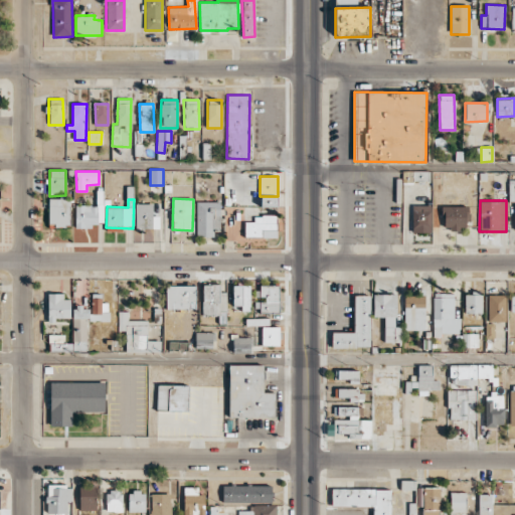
[(221,202),(196,201),(196,236),(213,236),(213,230),(220,230),(221,202)]
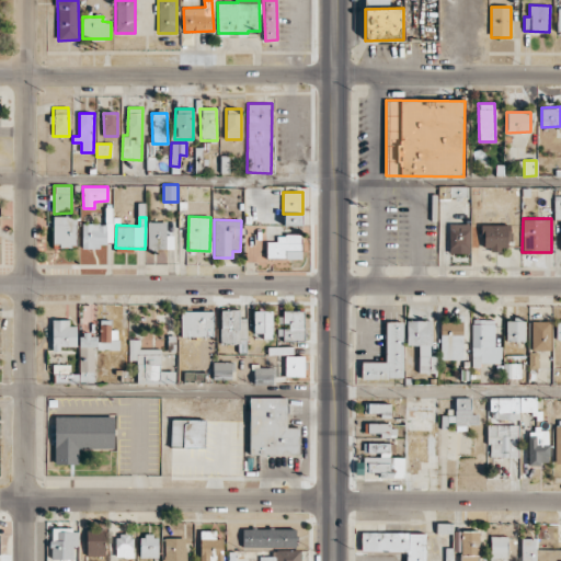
[(82,249),(101,249),(101,243),(113,243),(113,224),(82,224),(82,249)]
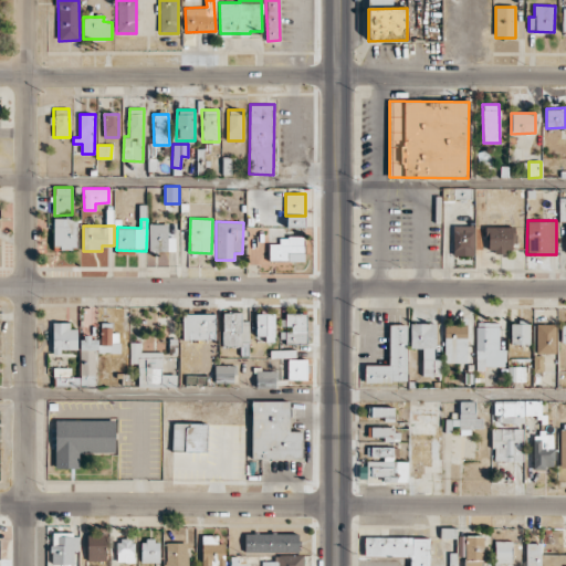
[(452,255),(474,255),(474,226),(452,226),(452,255)]
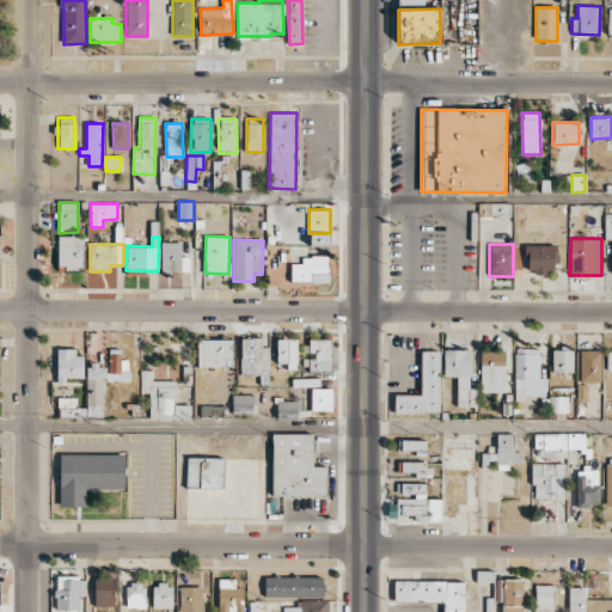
[(525,245),(526,271),(557,271),(556,245),(525,245)]
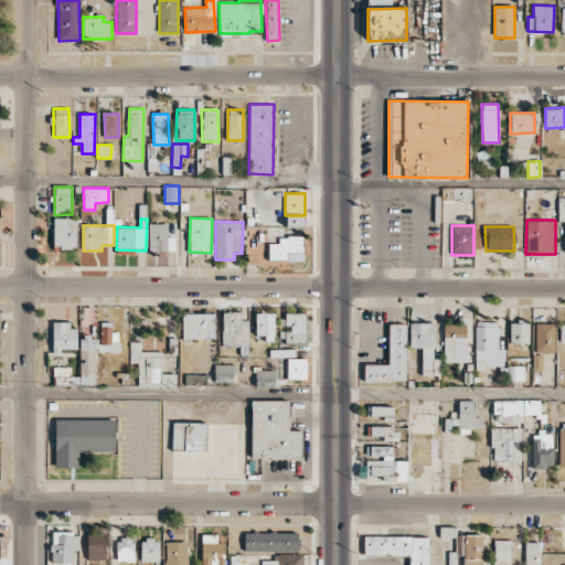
[(268,260),(302,260),(302,236),(278,236),(278,243),(269,243),(268,260)]
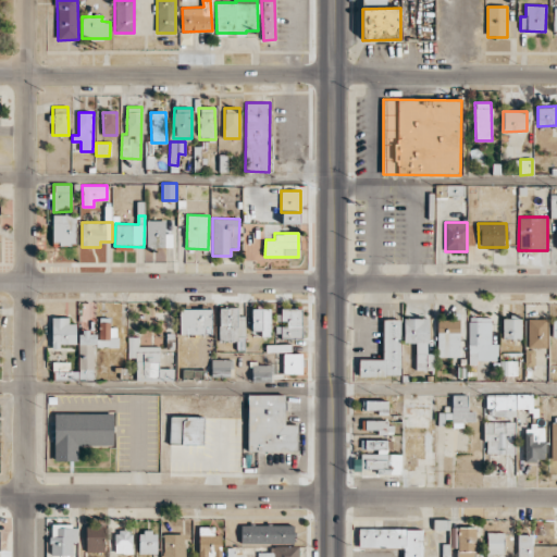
[(243,316),(238,316),(238,307),(219,308),(220,342),(244,341),(243,316)]
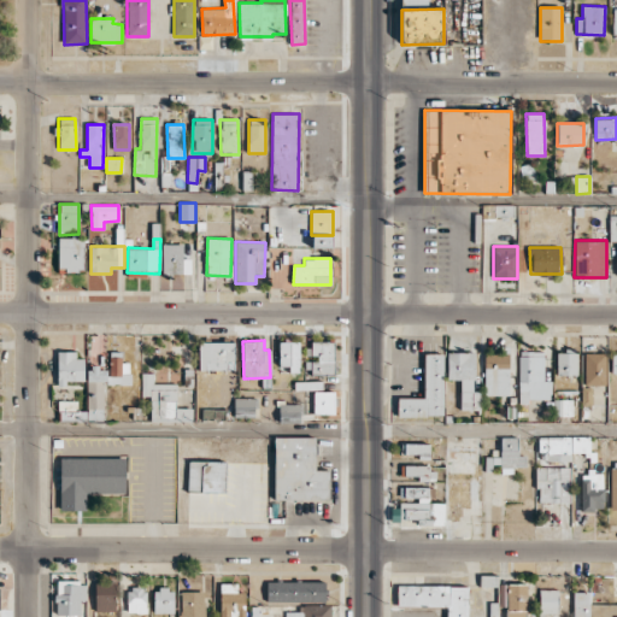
[(299,371),(299,341),(278,342),(278,372),(299,371)]
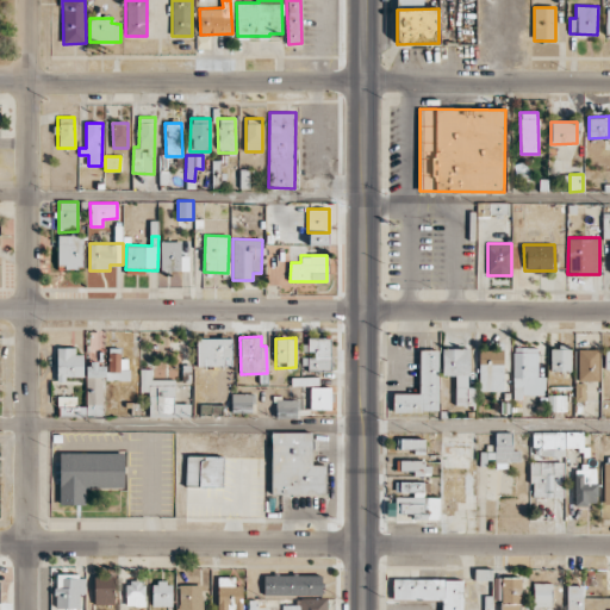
[(231,338),(197,338),(197,366),(231,366),(231,338)]
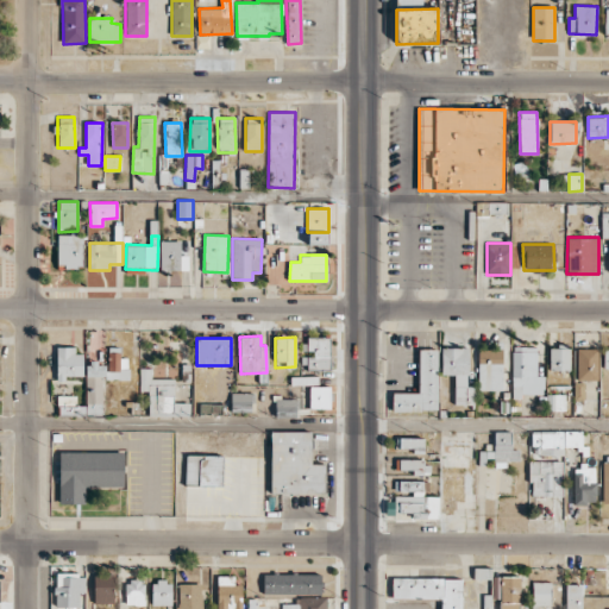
[(301,353),(307,353),(307,369),(330,369),(328,338),(301,339),(301,353)]
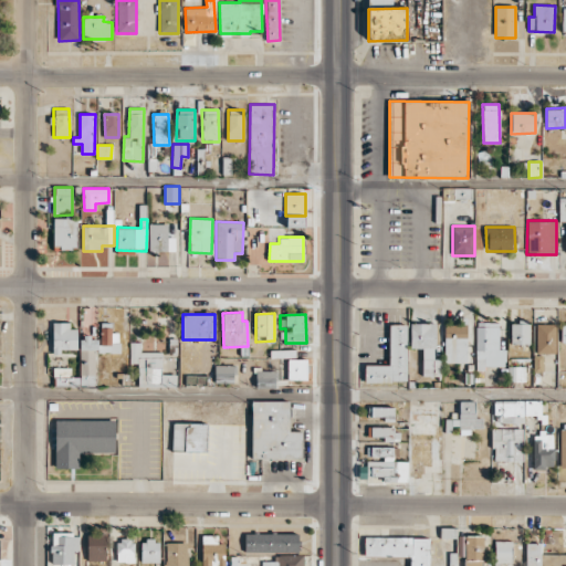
[(75,350),(75,322),(52,322),(53,350),(75,350)]
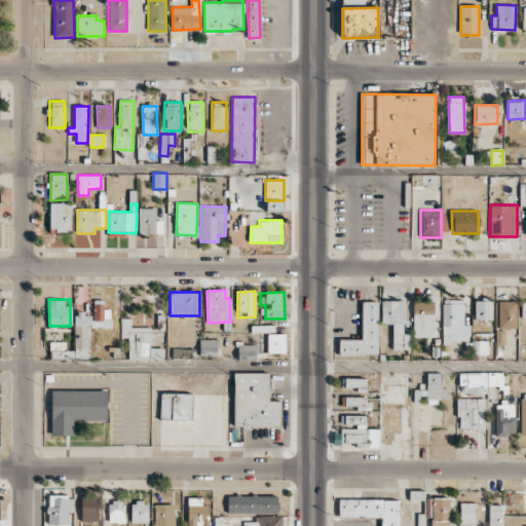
[(443,340),(470,340),(470,325),(463,325),(463,299),(442,299),(443,340)]
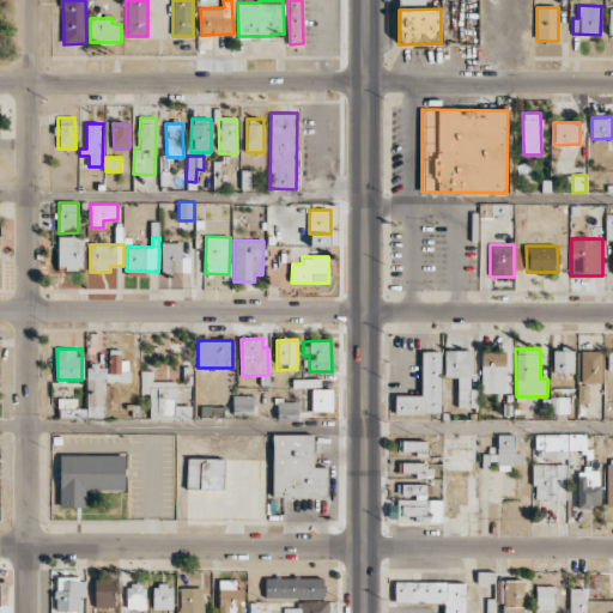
[(103,418),(103,382),(129,382),(129,360),(121,360),(121,350),(109,350),(109,365),(87,365),(86,418),(103,418)]
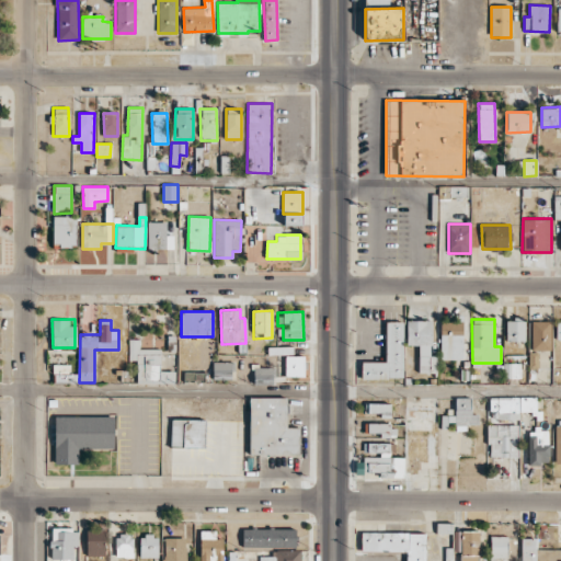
[(407,321),(407,345),(418,345),(419,373),(437,373),(436,356),(432,356),(432,320),(407,321)]
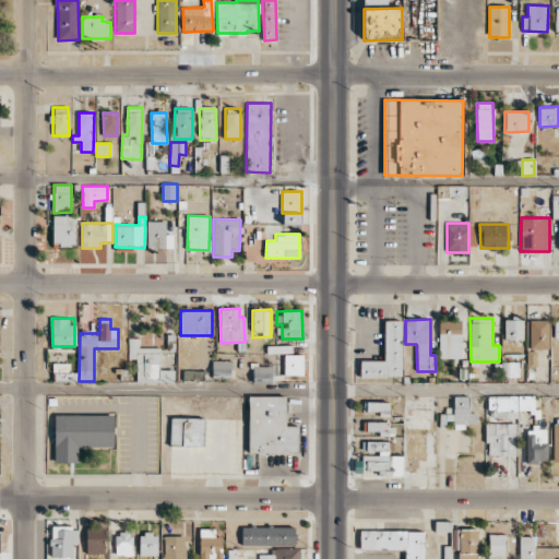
[(401,320),(383,321),(384,360),(360,360),(360,378),(402,377),(401,320)]
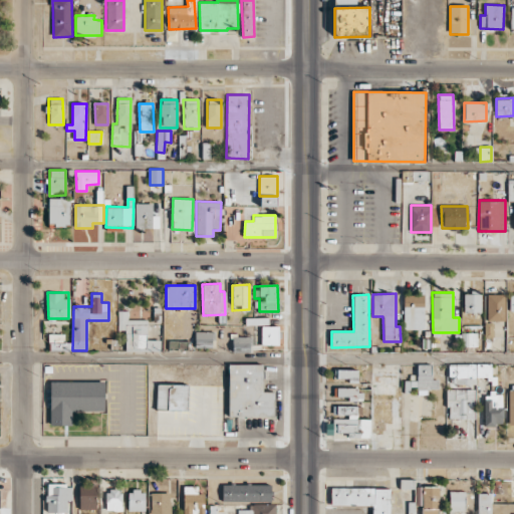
[(404,329),(424,329),(425,295),(405,294),(404,329)]
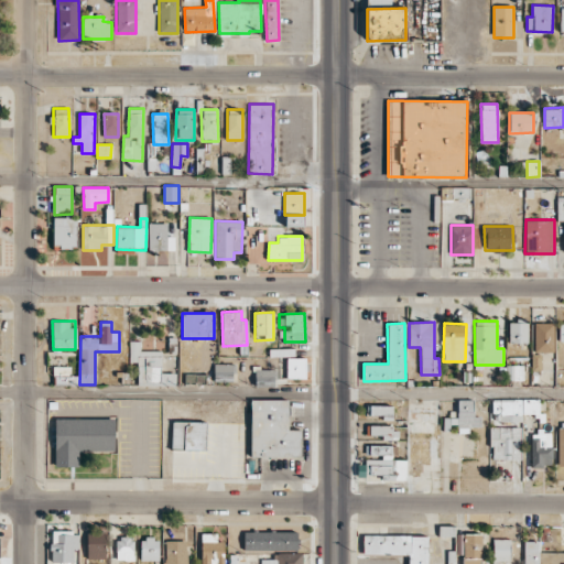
[(528,343),(527,323),(509,323),(509,343),(528,343)]
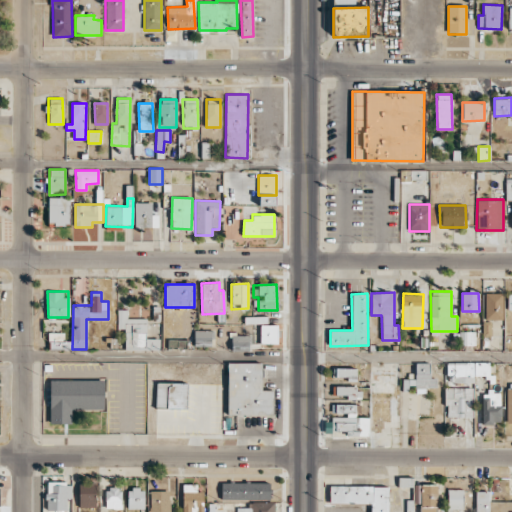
[(502,319),(502,293),(485,293),(484,319),(502,319)]
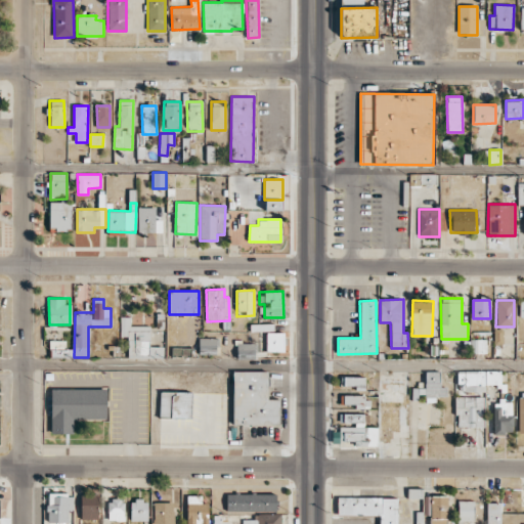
[(128,357),(163,358),(163,347),(149,347),(149,326),(130,325),(131,316),(121,316),(121,337),(128,337),(128,357)]
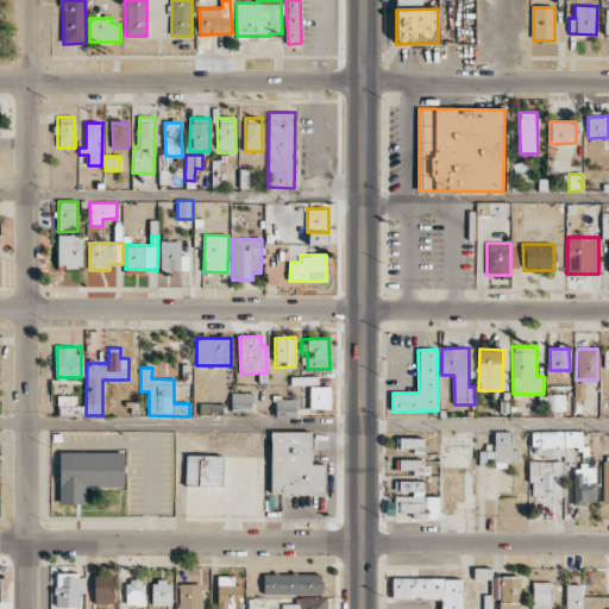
[(309,408),(331,408),(331,387),(309,387),(309,408)]
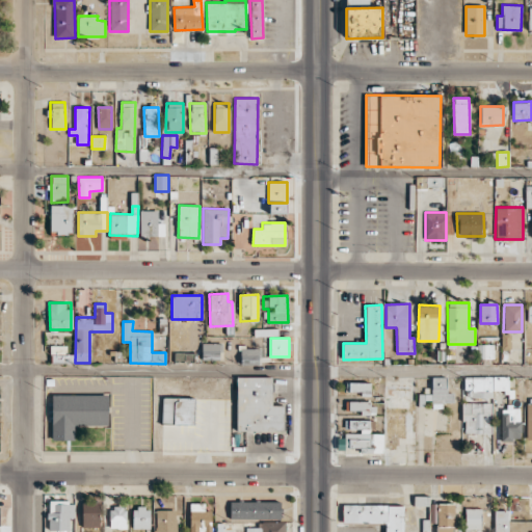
[(221,344),(203,343),(202,360),(220,360),(221,344)]
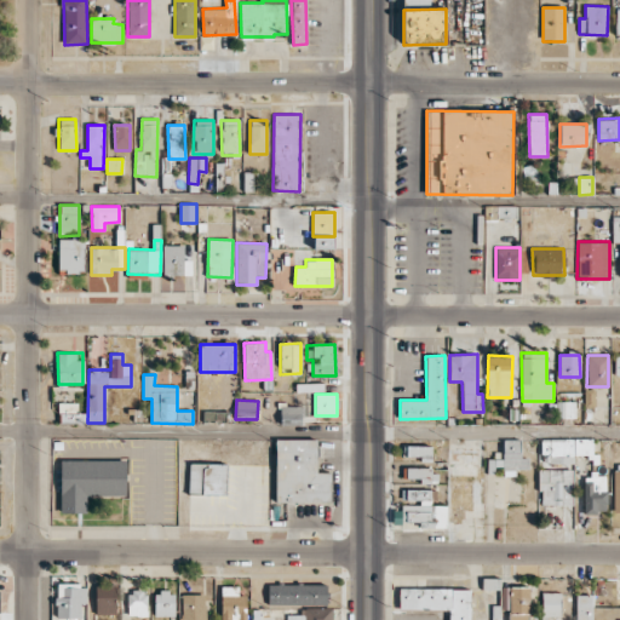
[(575,402),(556,401),(556,418),(575,418),(575,402)]
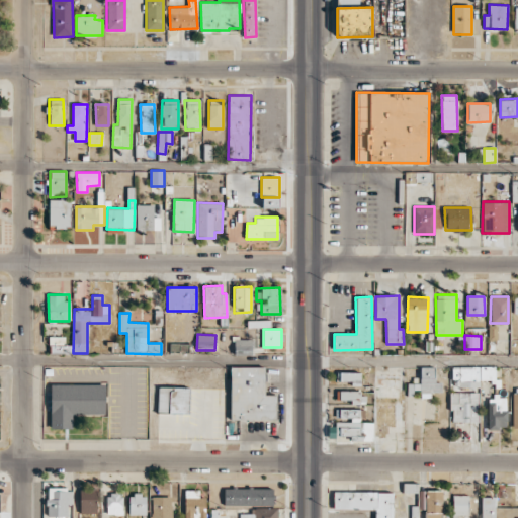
[(234,353),(253,353),(253,339),(234,339),(234,353)]
